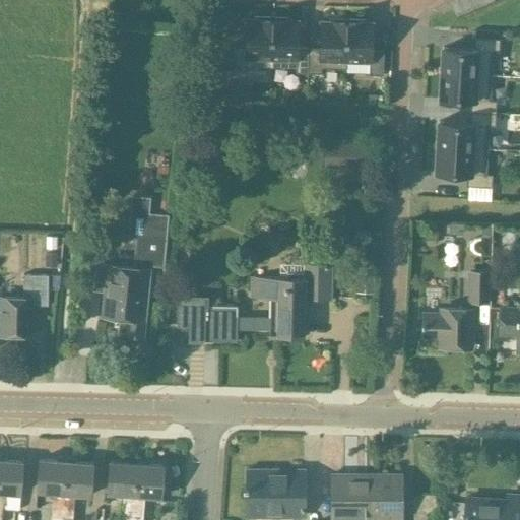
[(247,65),(271,66),(273,17),(254,16),(254,19),(247,19),(247,46),(235,46),(234,70),(247,71),(247,65)]
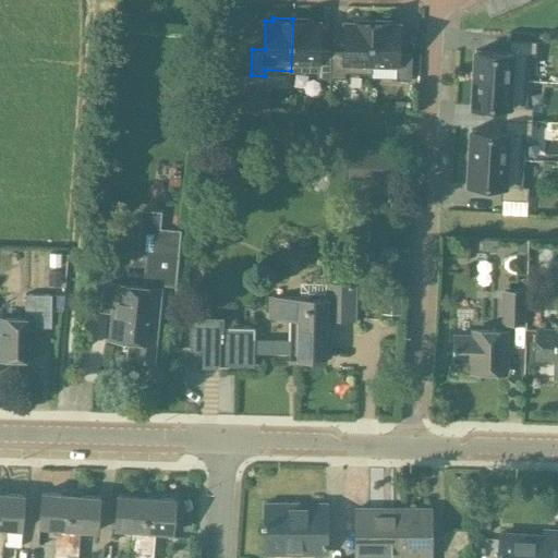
[(330,77),(331,51),(319,50),(319,22),(313,22),(313,19),(293,19),(291,71),(317,72),(317,77),(330,77)]
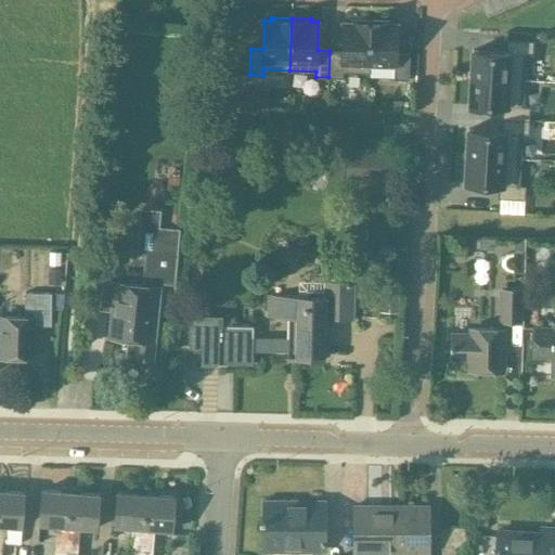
[(370,73),(370,64),(371,21),(350,20),(350,23),(344,23),(343,51),(330,51),(328,77),(343,78),(343,72),(370,73)]
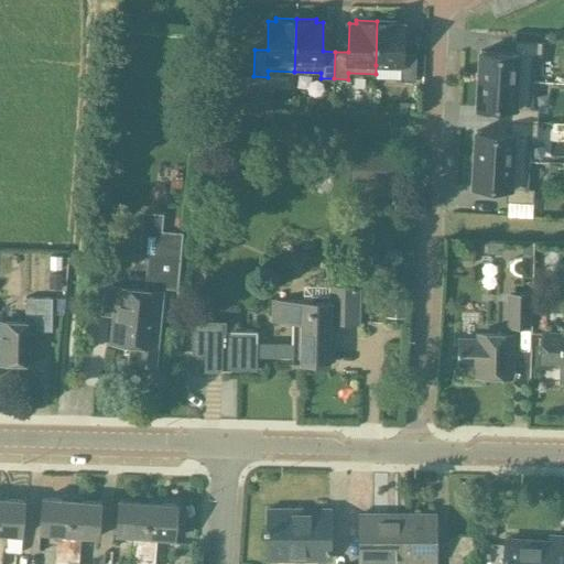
[(397,22),(377,21),(376,65),(401,66),(401,80),(415,80),(416,54),(403,54),(404,24),(397,24),(397,22)]
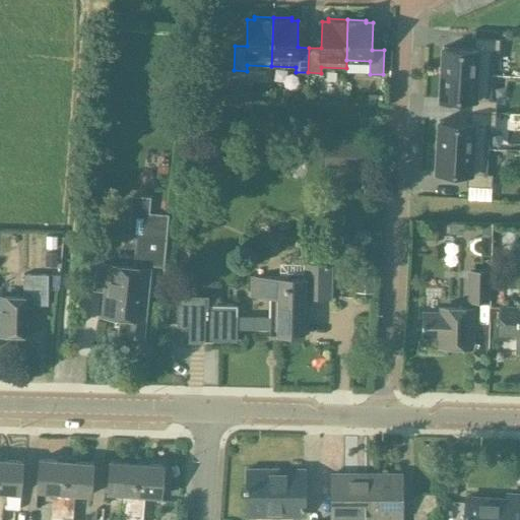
[(442,73),(493,75),(494,51),(499,52),(500,39),(475,38),(474,49),(443,48),(442,73)]
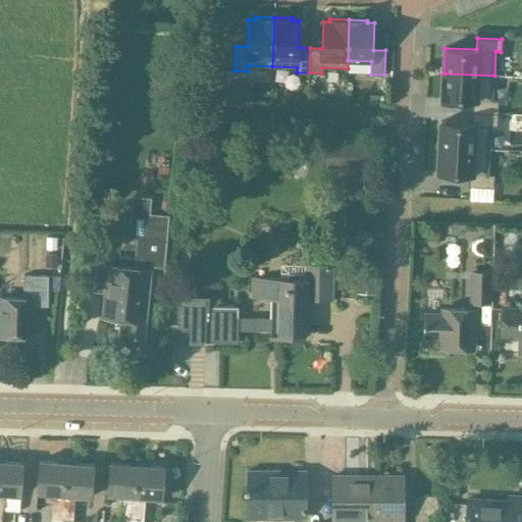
[(494,75),(444,73),(442,99),(473,100),(472,112),(498,113),(498,101),(492,101),(494,75)]
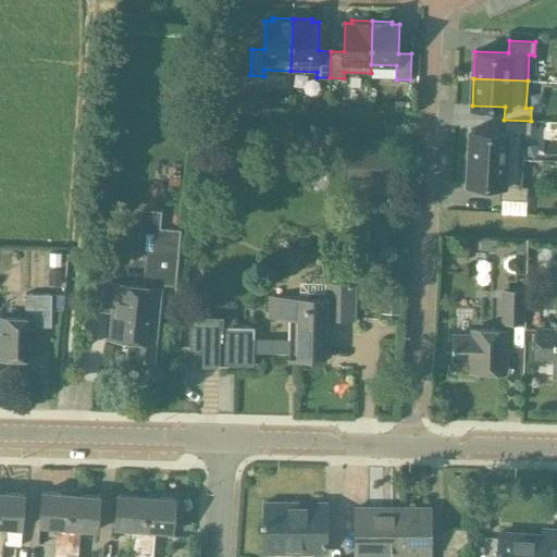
[(234,109),(268,110),(268,91),(235,90),(234,109)]
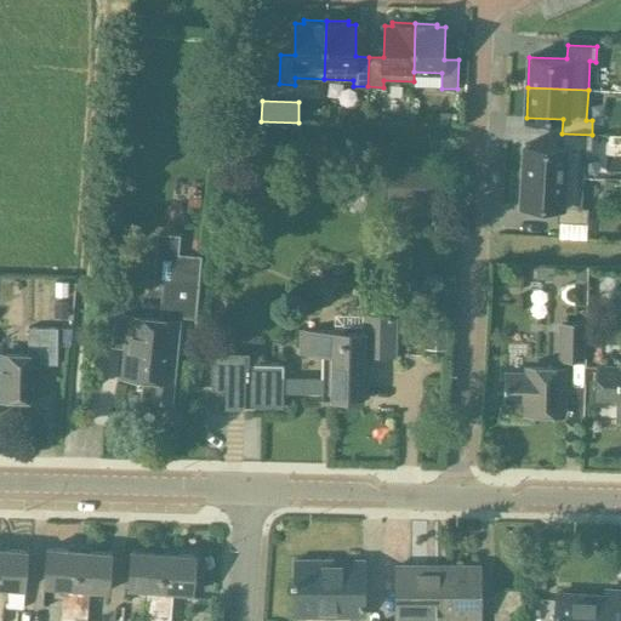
[(440,114),(440,124),(456,125),(457,114),(440,114)]
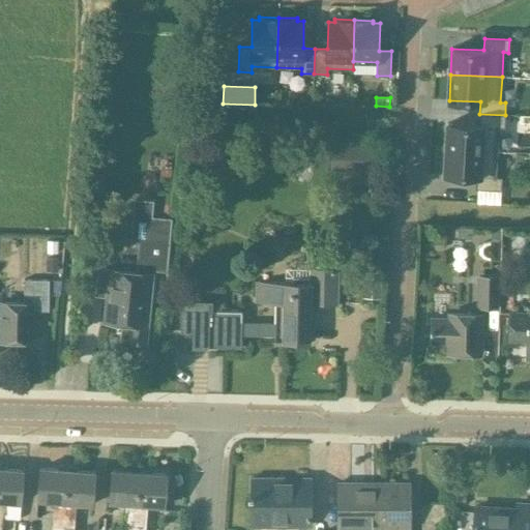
[(447,123),(446,149),(497,152),(499,127),(504,127),(505,115),(479,114),(479,125),(447,123)]
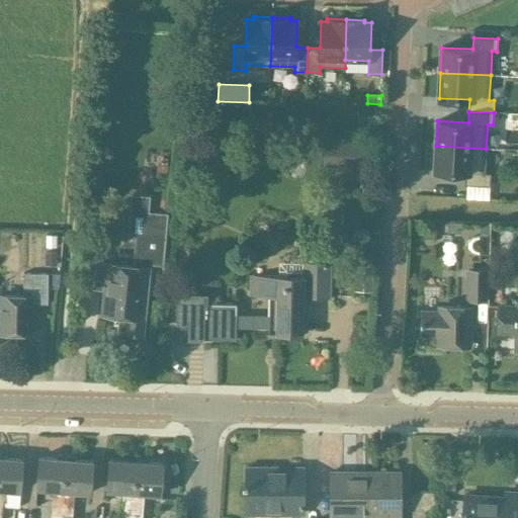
[(486,149),(436,146),(434,171),(465,173),(464,185),(490,186),(490,174),(485,173),(486,149)]
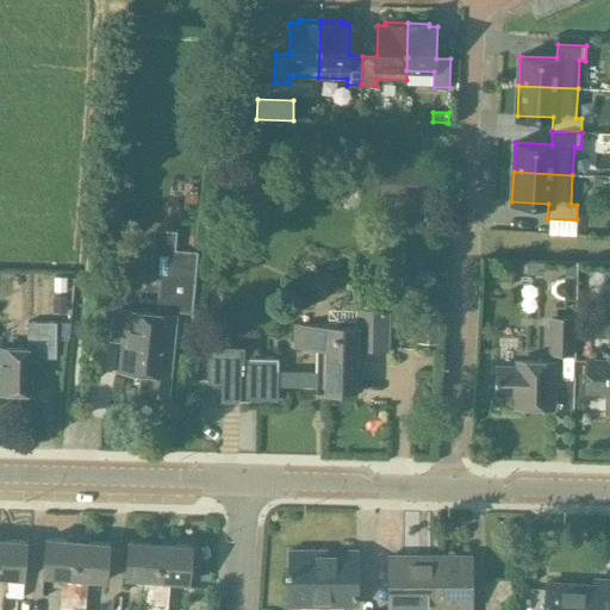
[(352,190),(342,178),(330,187),(340,199),(352,190)]
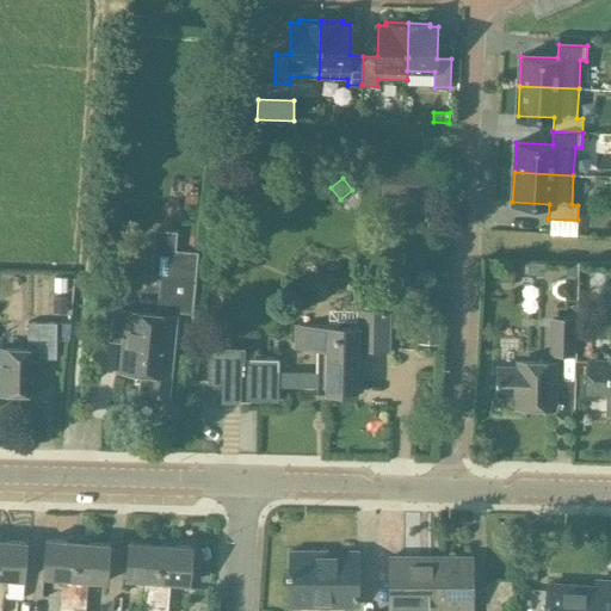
[(198,252),(154,248),(150,279),(160,279),(158,314),(115,310),(113,328),(124,329),(121,371),(147,374),(146,393),(168,395),(177,313),(193,314),(198,252)]
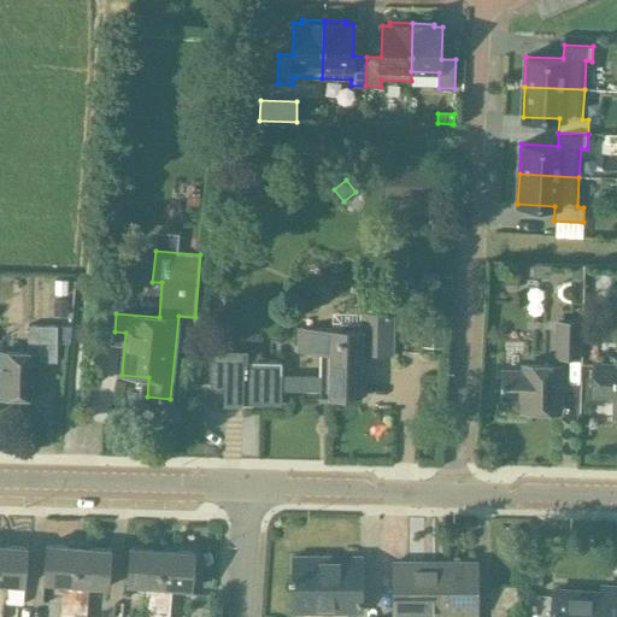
[(422,272),(421,287),(439,289),(440,275),(422,272)]
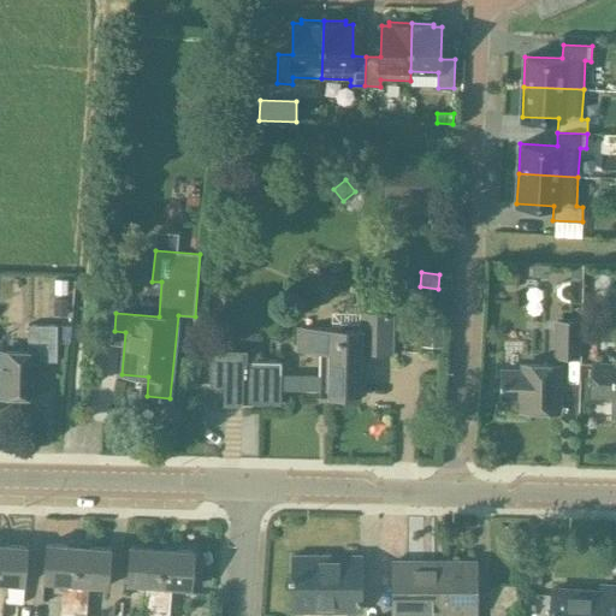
[(556,285),(556,294),(562,298),(569,301),(579,301),(579,278),(569,278),(562,280),(556,285)]
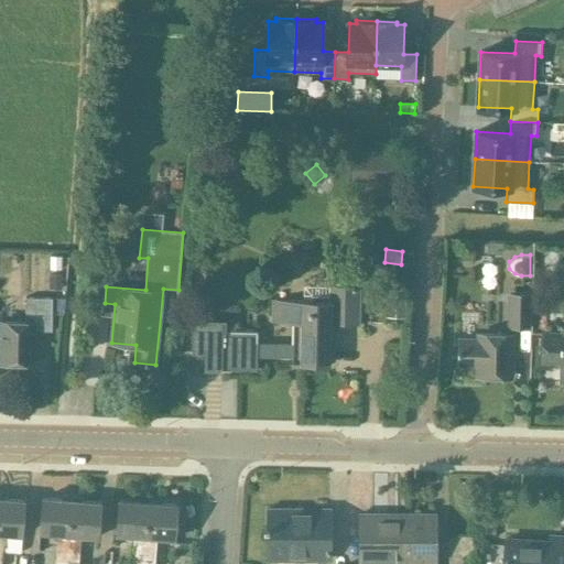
[(51,256),(51,269),(62,269),(62,256),(51,256)]
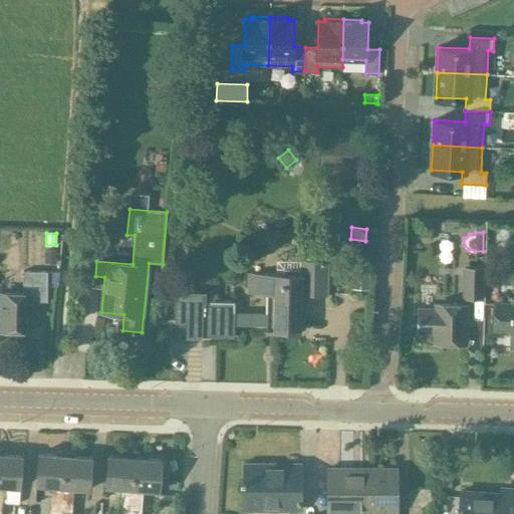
[(44,249),(44,262),(55,262),(55,249),(44,249)]
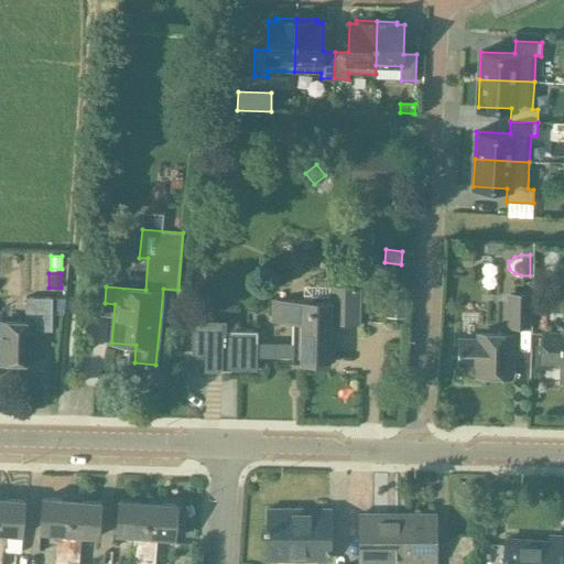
[(226,321),(195,320),(194,350),(207,351),(206,368),(208,368),(208,367),(220,367),(220,369),(257,370),(257,355),(300,357),(300,362),(328,364),(329,325),(360,325),(360,320),(360,295),(360,286),(357,286),(356,282),(354,278),(346,275),(342,275),(337,278),(334,282),(334,284),(329,284),(329,302),(275,301),(275,322),(300,322),(299,345),(257,344),(257,332),(226,331),(226,321)]
